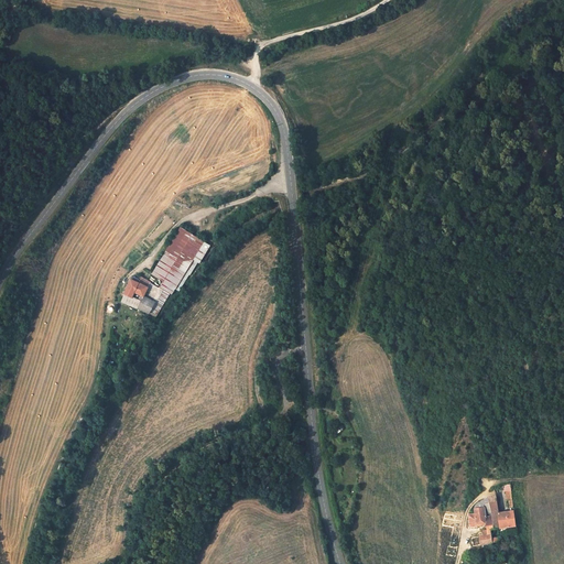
[(180,227),(154,277),(162,280),(159,286),(152,283),(144,296),(155,302),(163,306),(170,294),(172,295),(175,290),(180,292),(188,275),(190,277),(197,262),(201,264),(212,243),(180,227)]
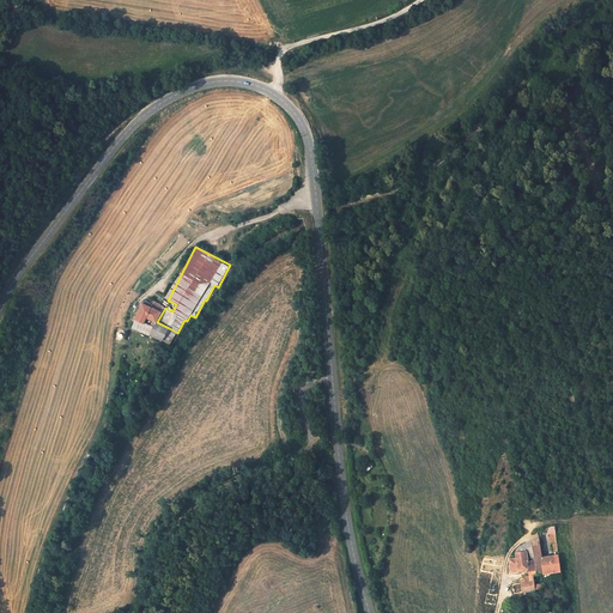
[(157,322),(165,308),(173,311),(176,304),(167,302),(168,301),(156,293),(152,303),(150,302),(147,305),(143,303),(133,327),(163,339),(169,328),(157,322)]
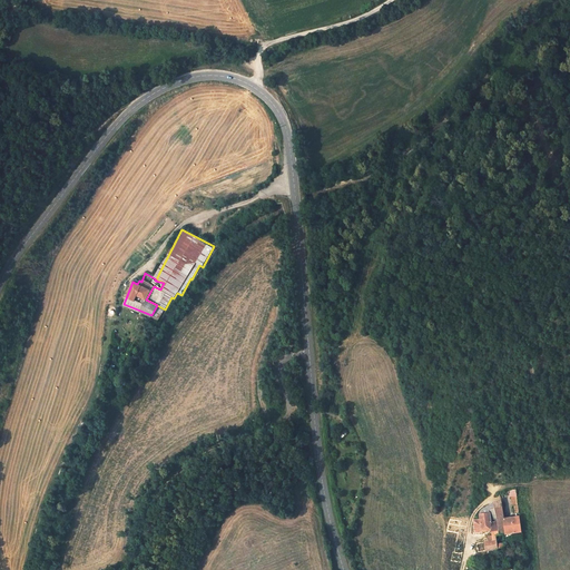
[(516,489),(508,491),(509,497),(511,495),(512,505),(514,505),(516,512),(519,512),(516,489)]
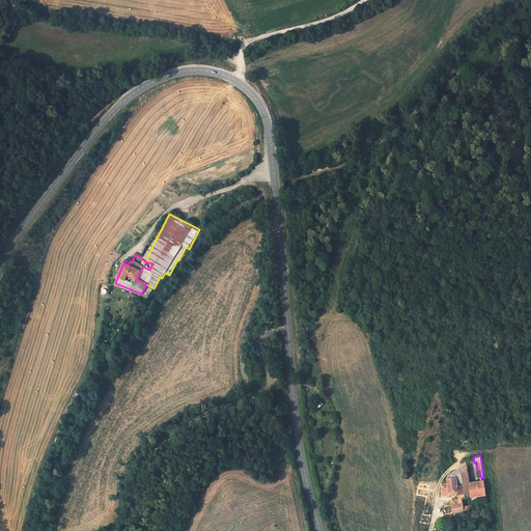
[(465,498),(469,497),(486,495),(484,480),(469,483),(467,466),(459,469),(465,498)]
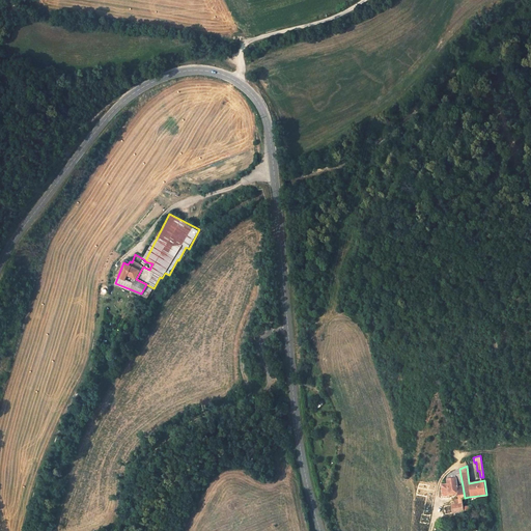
[(463,499),(465,498),(459,469),(452,472),(449,474),(447,476),(447,477),(447,482),(449,495),(457,494),(458,499),(456,499),(454,500),(455,504),(451,504),(451,505),(452,512),(453,512),(464,510),(463,499)]
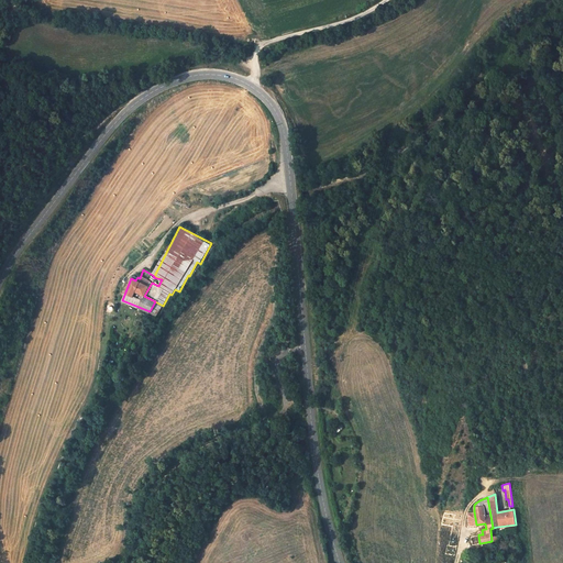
[(499,540),(497,527),(493,528),(490,529),(492,541),(499,540)]
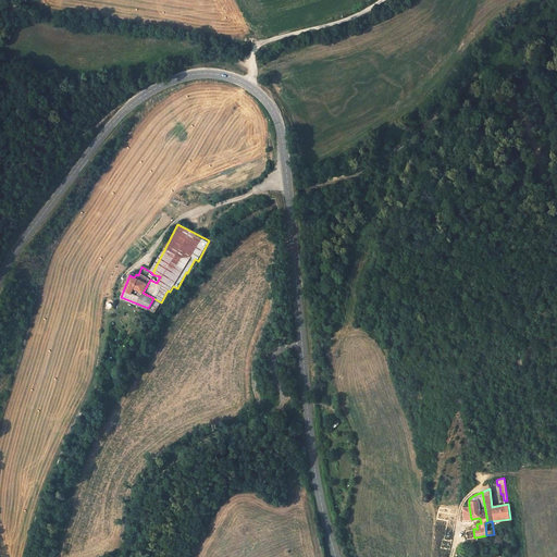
[(474,537),(473,530),(465,531),(467,543),(475,541),(475,537),(474,537)]
